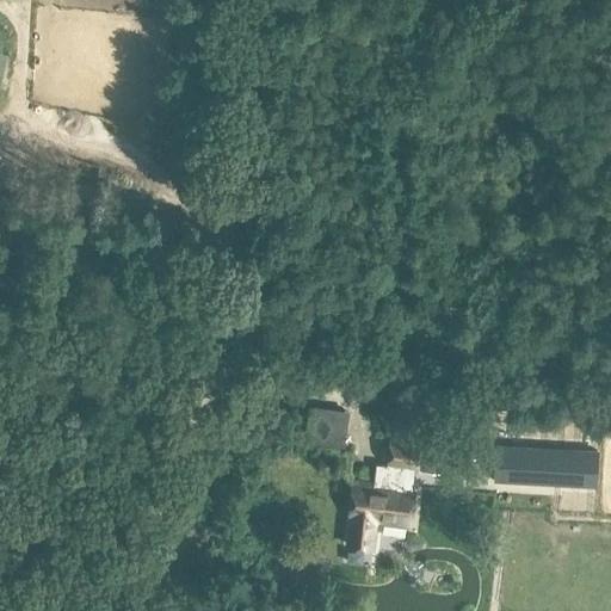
[(389,440),(386,467),(381,467),(378,469),(376,483),(355,481),(346,544),(372,548),(375,531),(383,523),(412,526),(415,488),(412,487),(414,469),(420,470),(424,433),(390,430),(389,440)]
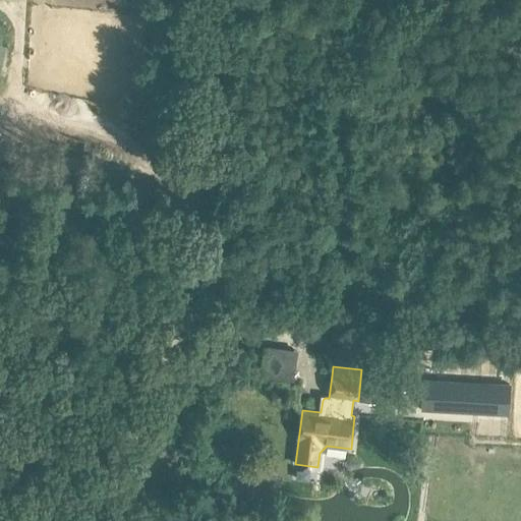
[(383,371),(361,369),(358,401),(381,403),(383,371)]
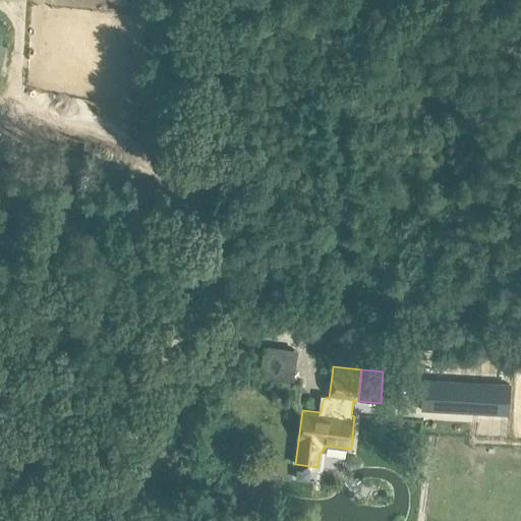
[(423,379),(421,411),(510,415),(511,384),(423,379)]
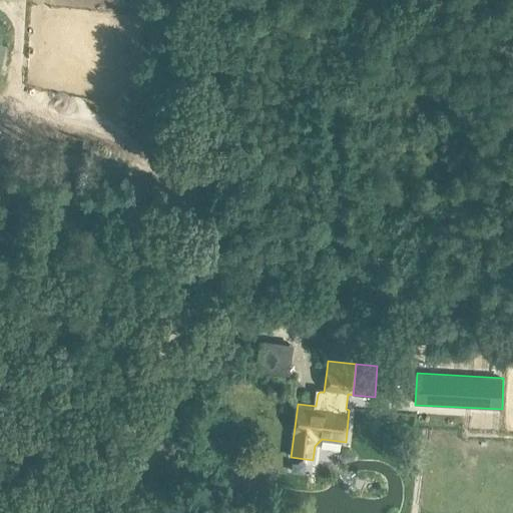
[(474,428),(475,452),(503,451),(502,427),(474,428)]
